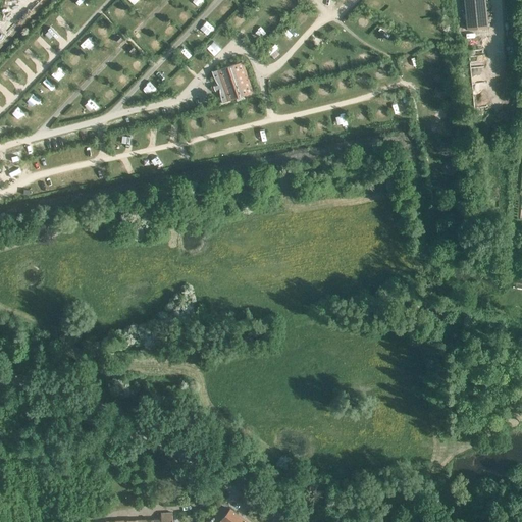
[(487,28),(484,0),(463,0),(467,30),(487,28)]
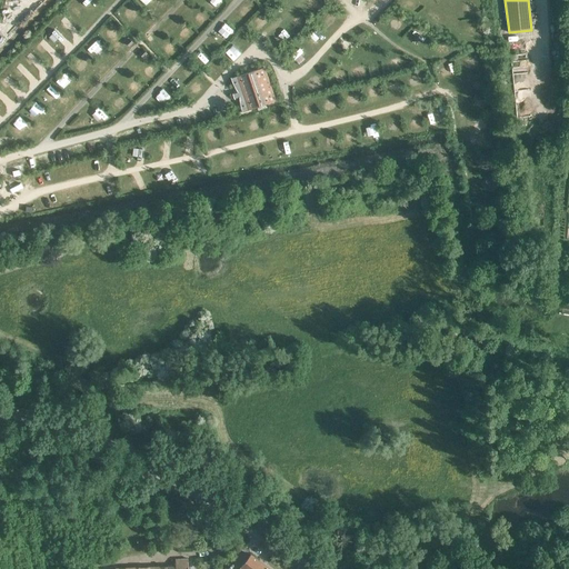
[(236,90),(238,92),(239,97),(239,100),(239,102),(240,105),(240,108),(241,110),(242,113),(243,112),(242,112),(275,101),(271,90),(271,89),(268,79),(267,79),(263,68),(231,79),(231,78),(230,78),(231,80),(232,83),(233,86),(235,88),(236,90)]
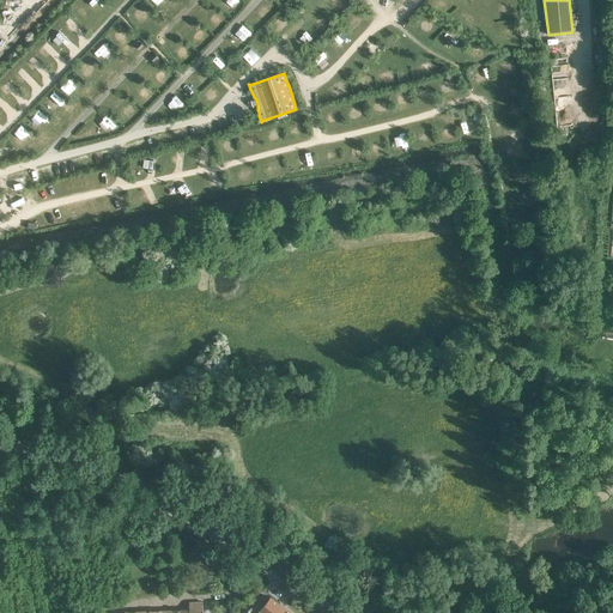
[(510,135),(528,140),(532,129),(514,125),(510,135)]
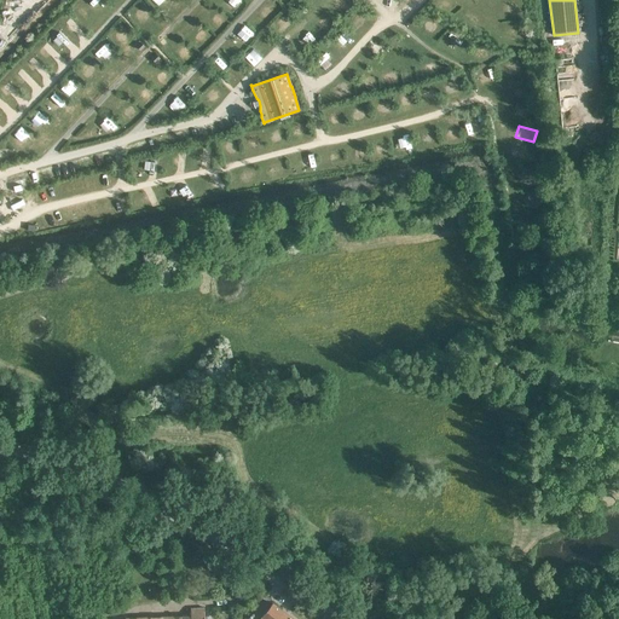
[(520,157),(538,161),(539,150),(521,146),(520,157)]
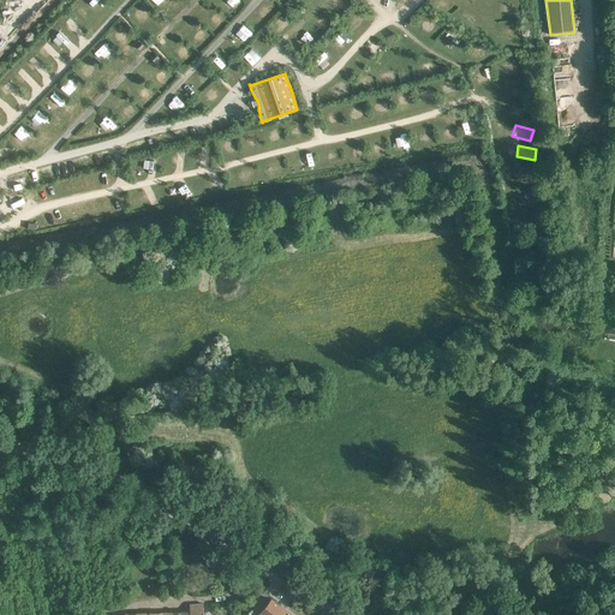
[(530,185),(533,171),(520,167),(517,181),(530,185)]
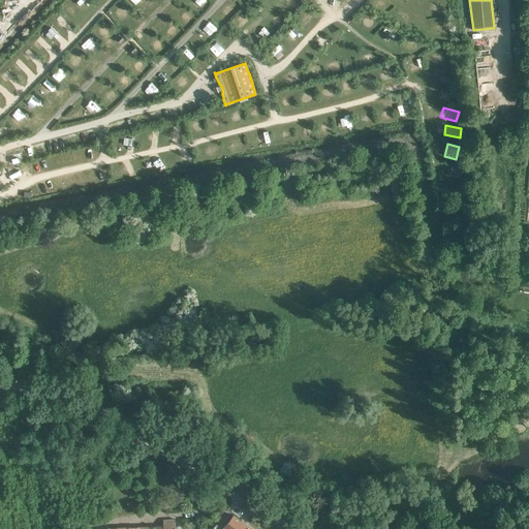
[(464,166),(452,163),(449,176),(461,179),(464,166)]
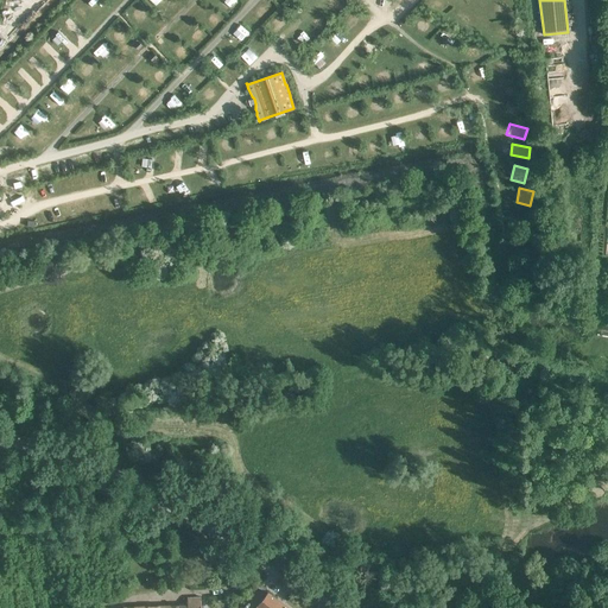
[(523,223),(514,216),(506,225),(514,232),(523,223)]
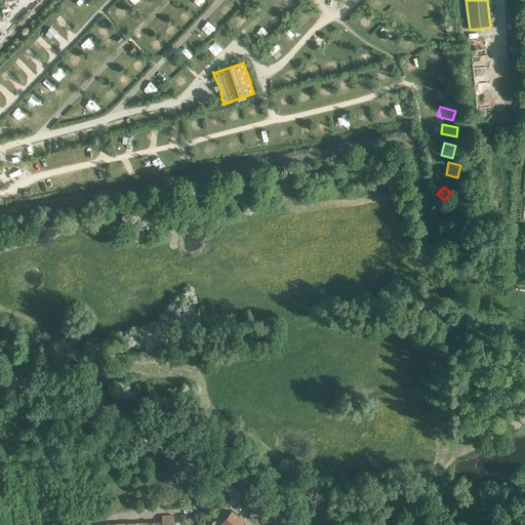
[(446,221),(453,215),(447,208),(440,214),(446,221)]
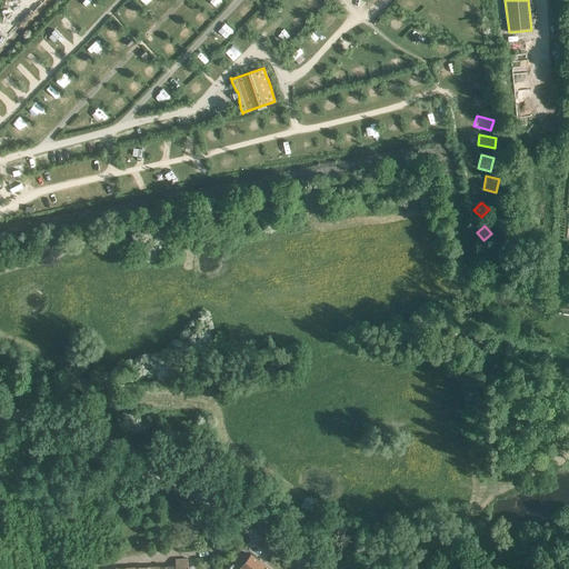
[(269,568),(251,556),(241,568),(269,568)]
